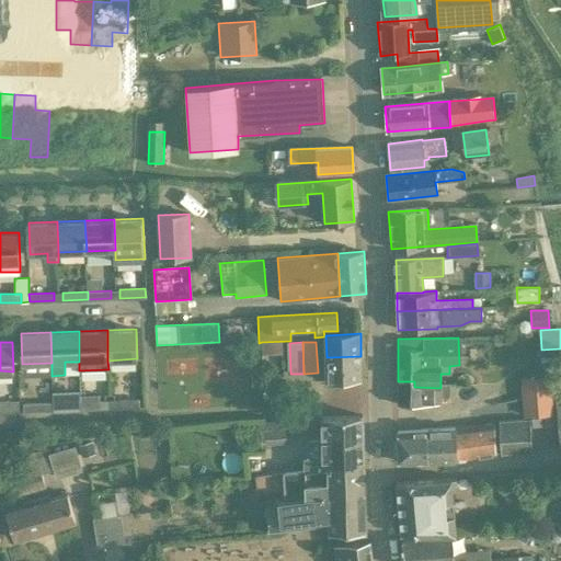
[(328,382),(362,380),(361,356),(327,357),(328,382)]
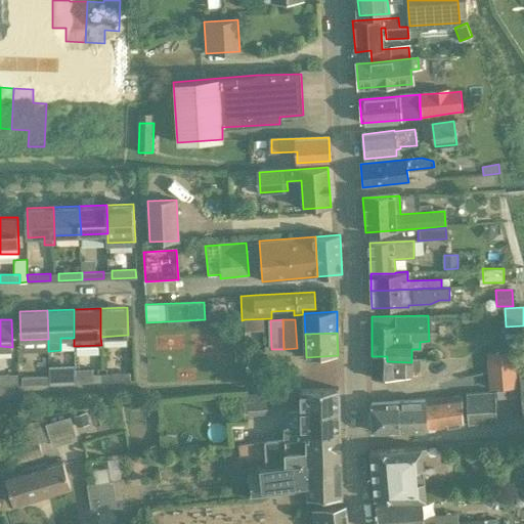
[(513,351),(487,353),(490,387),(516,385),(513,351)]
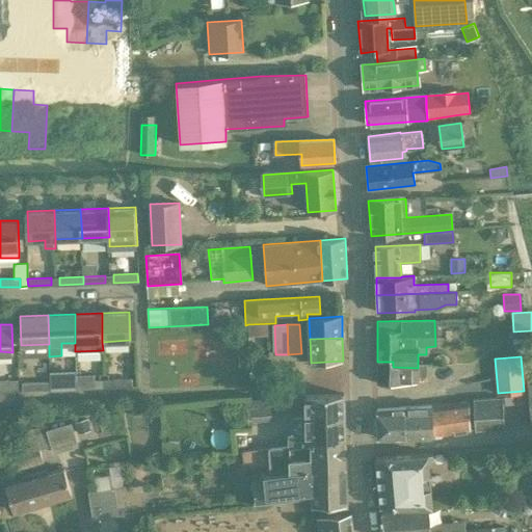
[(426,366),(418,366),(418,368),(393,367),(393,362),(377,362),(378,384),(418,383),(417,377),(426,376),(426,366)]
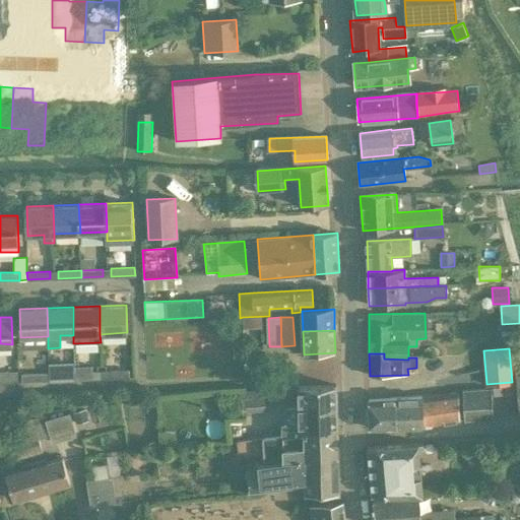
[(106,371),(106,378),(129,377),(129,369),(106,371)]
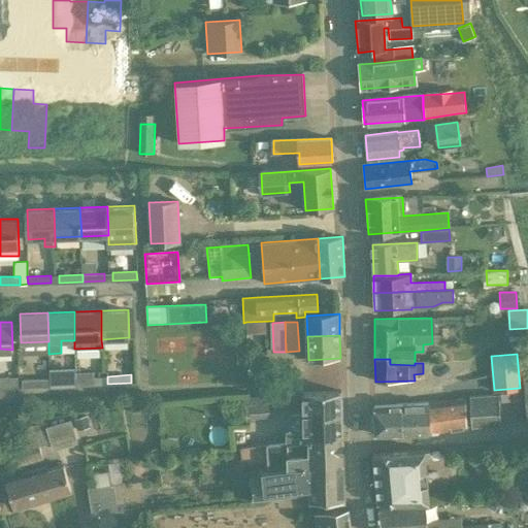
[(76,377),(77,386),(99,385),(99,376),(76,377)]
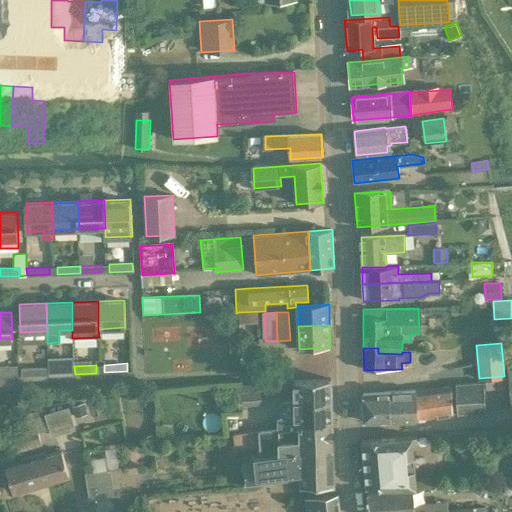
[(75,374),(74,366),(52,367),(52,375),(75,374)]
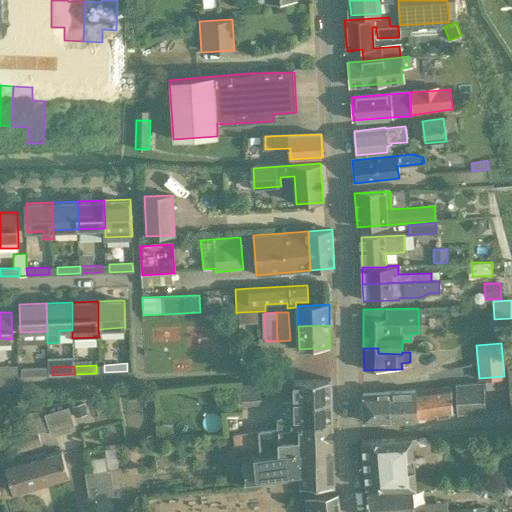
[(16,367),(0,367),(0,377),(14,377),(16,377),(16,367)]
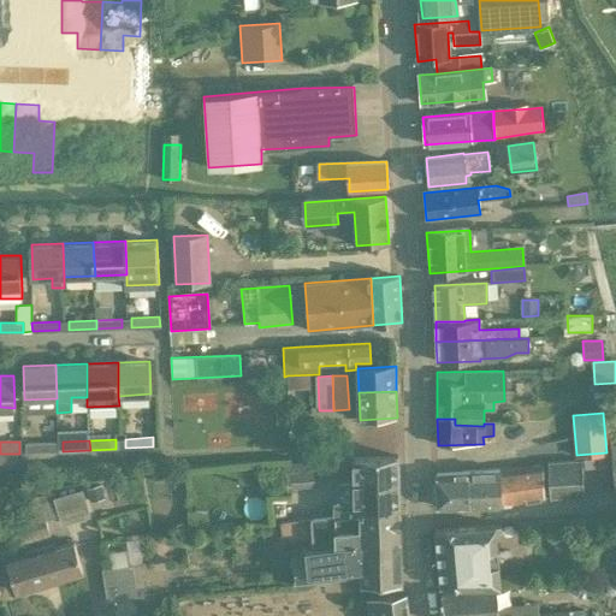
[(27,443),(27,452),(53,451),(53,442),(27,443)]
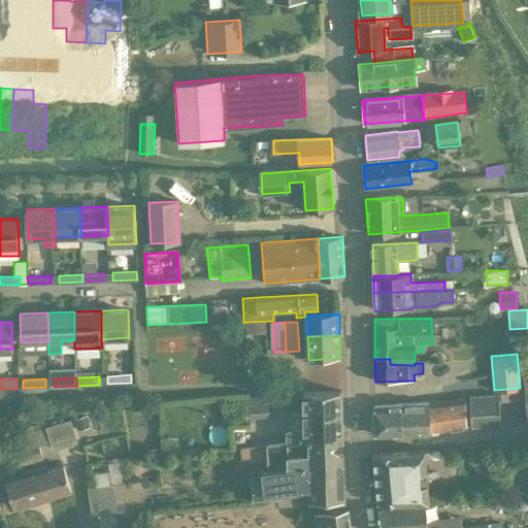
[(342,438),(342,411),(341,391),(324,393),(324,387),(314,388),(315,392),(304,393),(305,431),(287,431),(287,441),(287,442),(295,442),(310,442),(311,437),(342,438)]
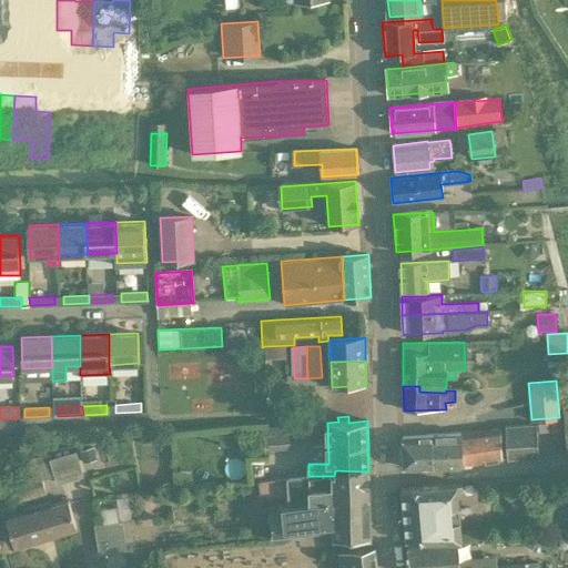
[(561,422),(550,423),(551,432),(563,430),(561,422)]
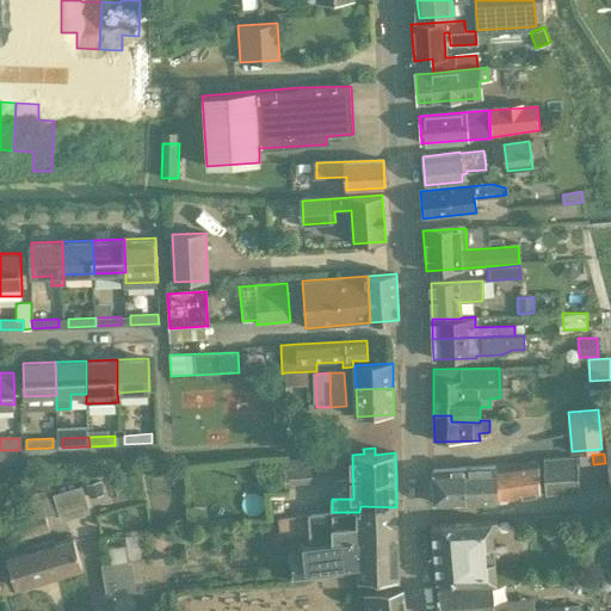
[(591,455),(579,456),(580,464),(591,463),(591,455)]
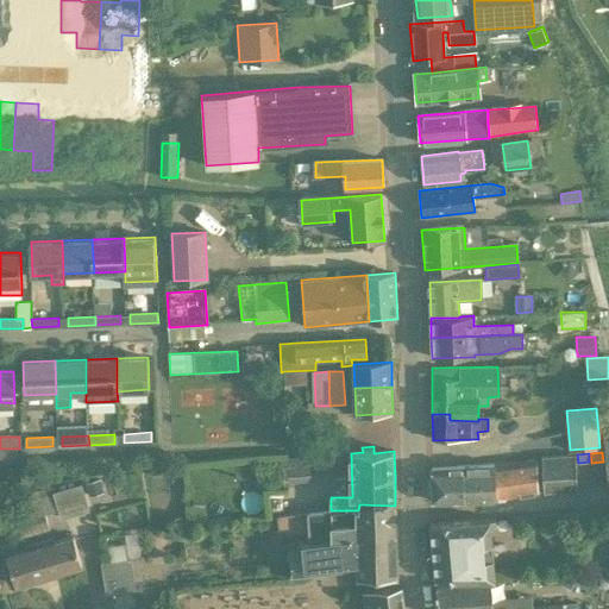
[(314,456),(282,458),(283,476),(287,476),(288,482),(311,481),(311,475),(315,473),(314,456)]
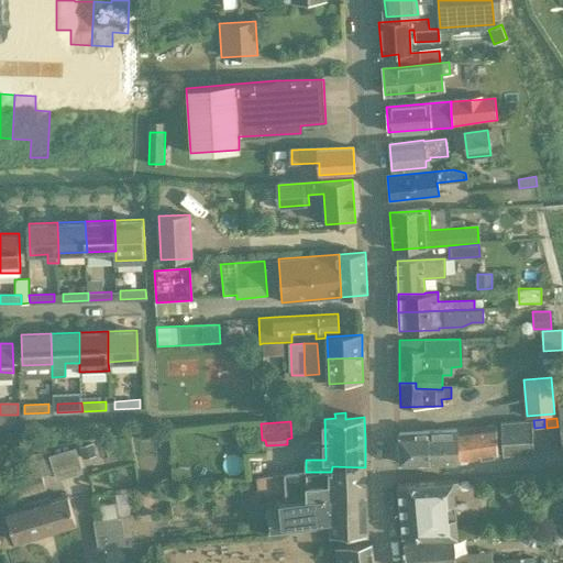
[(503,455),(533,453),(531,421),(500,423),(503,455)]
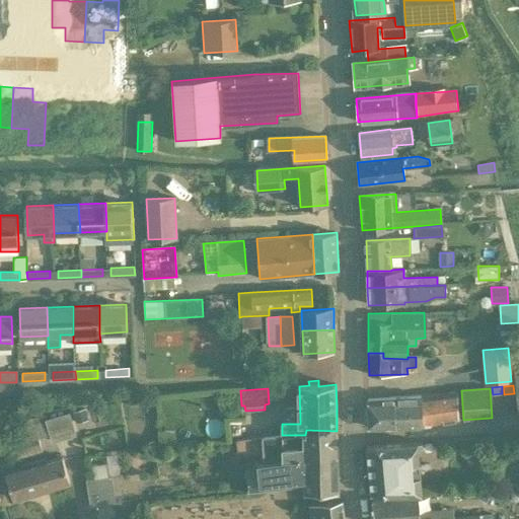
[(421,396),(423,427),(457,420),(457,410),(457,398),(456,392),(425,396),(421,396)]
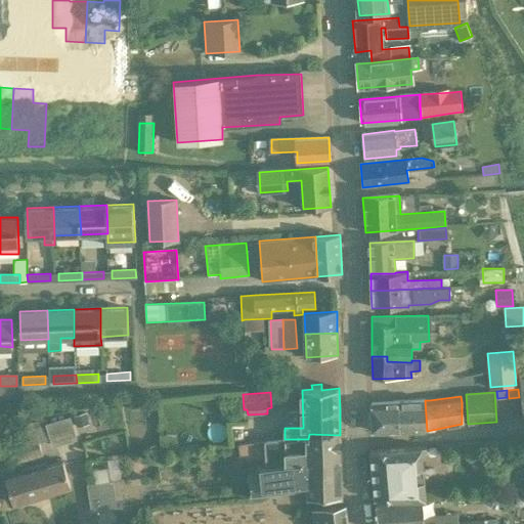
[(427,431),(425,400),(396,402),(397,432),(427,431)]
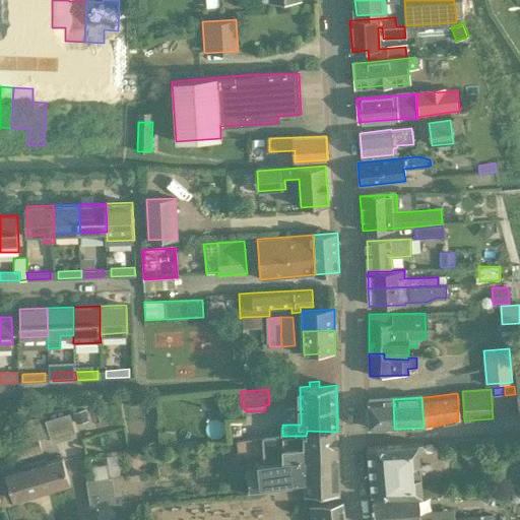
[(393,399),(368,400),(369,426),(369,427),(373,430),(394,429),(393,399)]
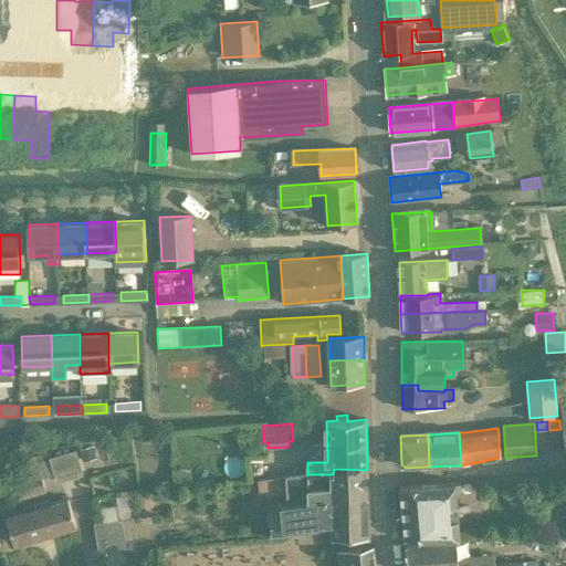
[(94,457),(92,447),(80,450),(83,460),(94,457)]
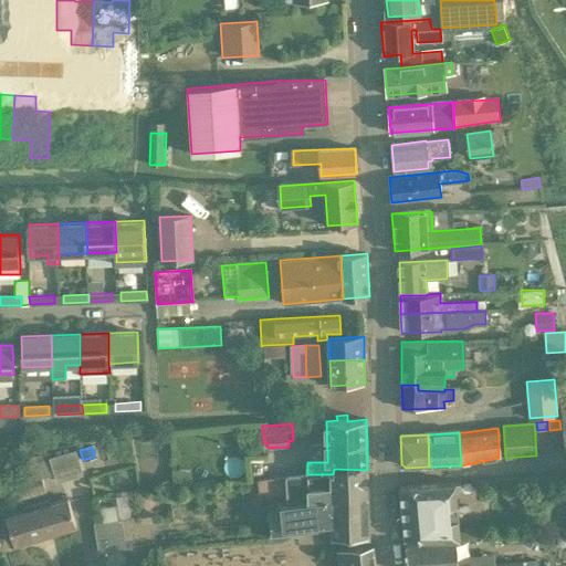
[(80,449),(51,456),(59,481),(86,473),(80,449)]
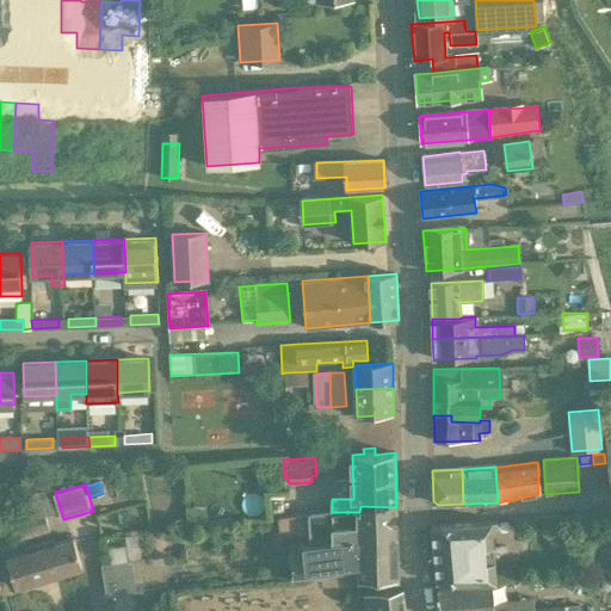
[(45,516),(60,512),(56,495),(55,489),(26,498),(31,516),(32,519),(38,537),(50,534),(45,516)]
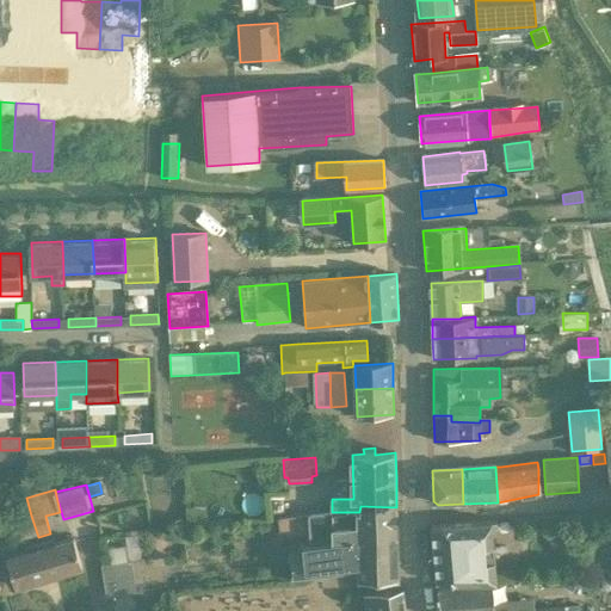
[(207,505),(187,506),(189,526),(208,525),(207,505)]
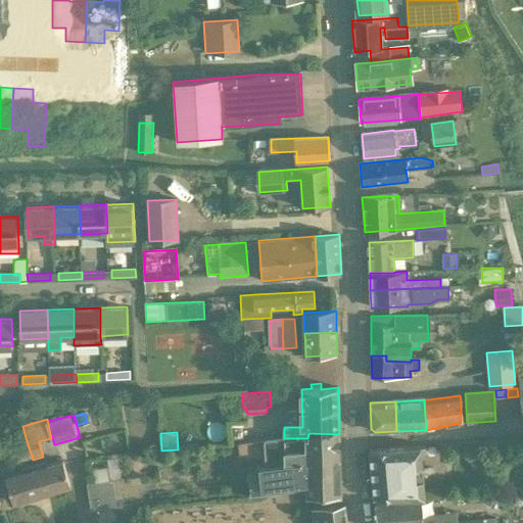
[(341,496),(339,434),(308,433),(307,438),(292,438),(284,438),(284,437),(264,439),(266,466),(247,468),(250,493),(306,487),(306,496),(341,496)]
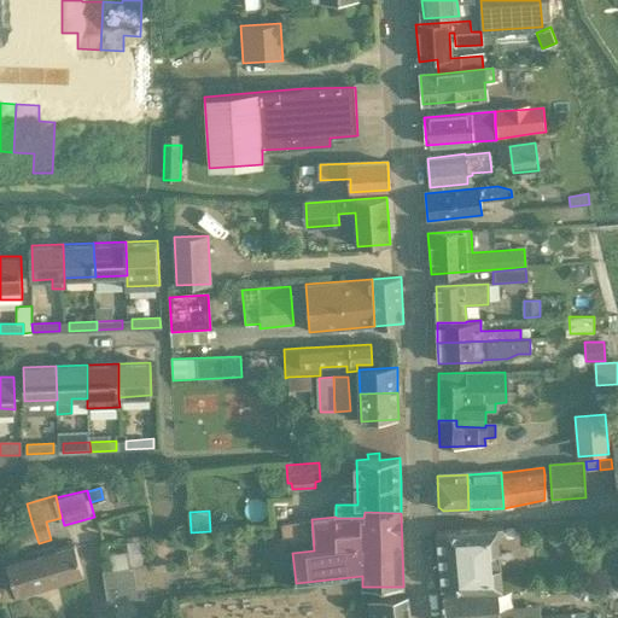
[(39,543),(33,525),(31,522),(18,525),(24,547),(39,543)]
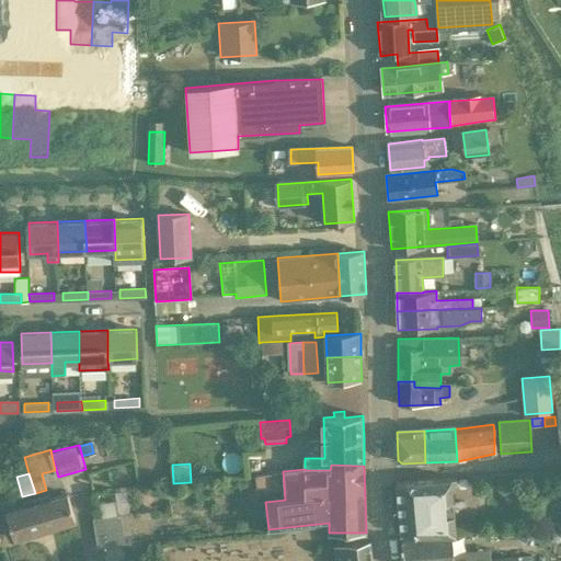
[(400,483),(396,489),(400,535),(455,534),(450,485),(456,484),(455,478),(400,483)]
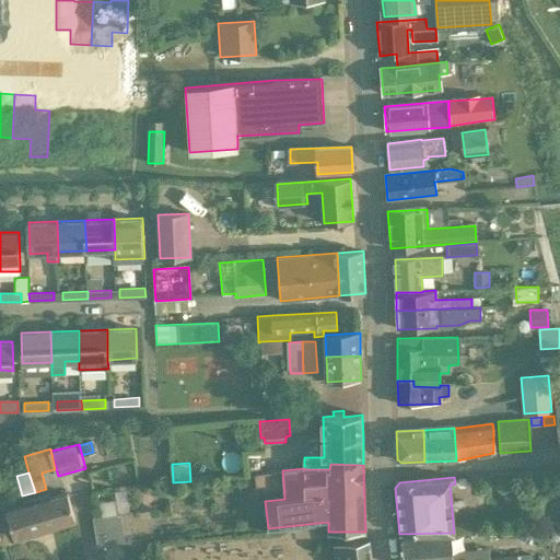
[(46,529),(76,522),(68,493),(37,502),(46,529)]
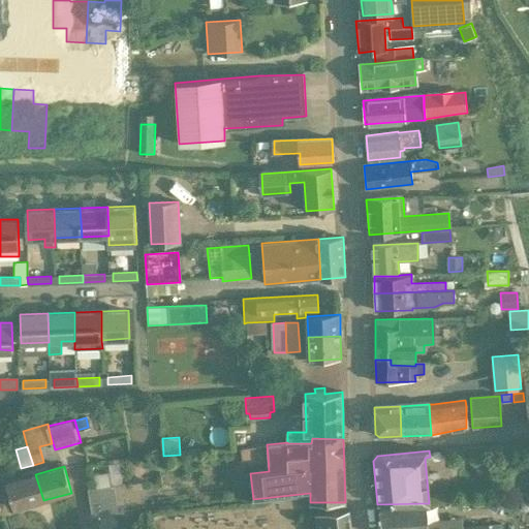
[(14,508),(43,500),(35,474),(7,483),(14,508)]
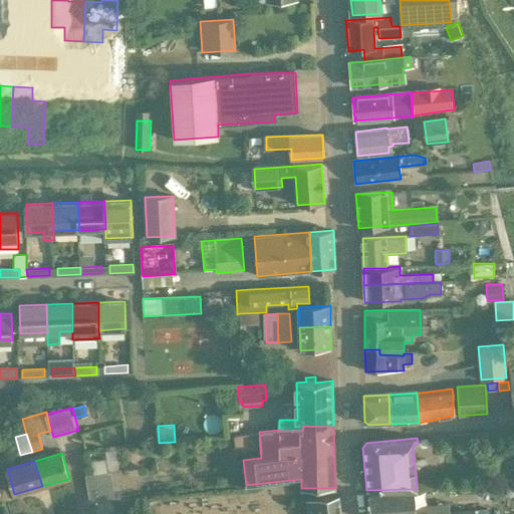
[(89,501),(114,497),(110,471),(85,474),(89,501)]
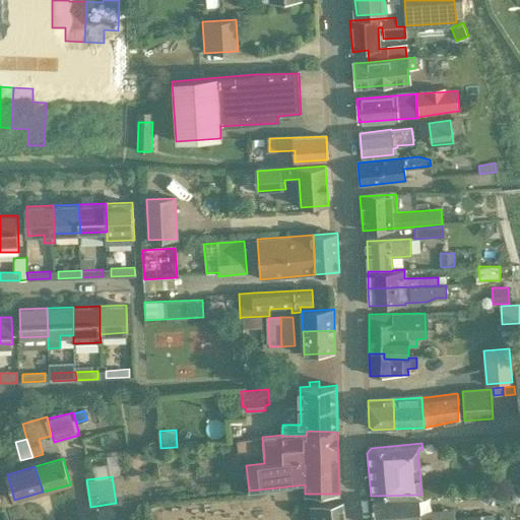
[(390,499),(371,501),(373,519),(454,519),(453,509),(419,513),(418,498),(390,499)]
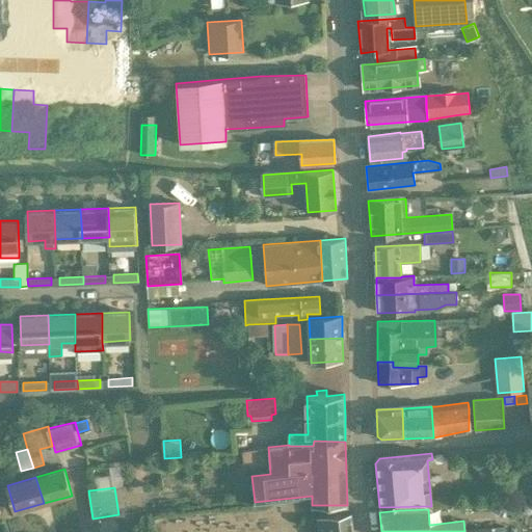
[(352,531),(350,514),(317,519),(318,531),(352,531)]
